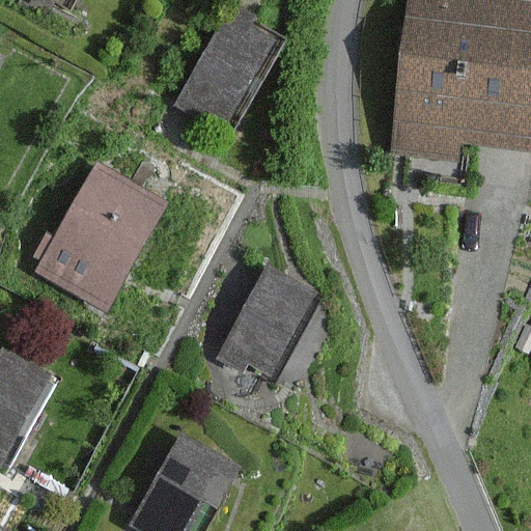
[(27,0),(49,11),(55,0),(27,0)]
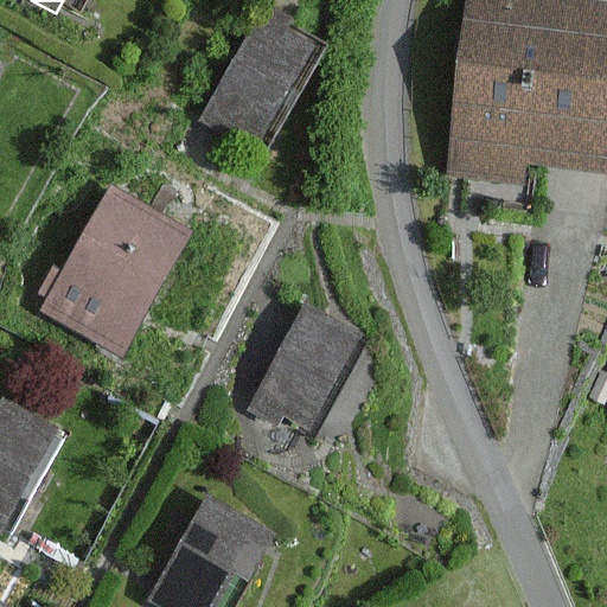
[(606,173),(606,0),(466,0),(446,176),(524,185),(526,164),(606,173)]
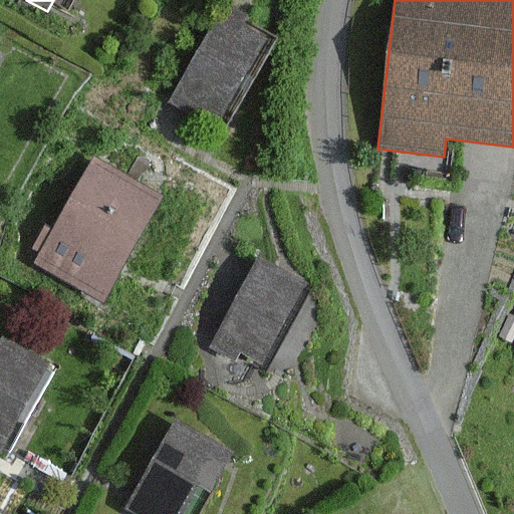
[(225,135),(277,39),(246,22),(249,17),(221,3),(167,102),(225,135)]
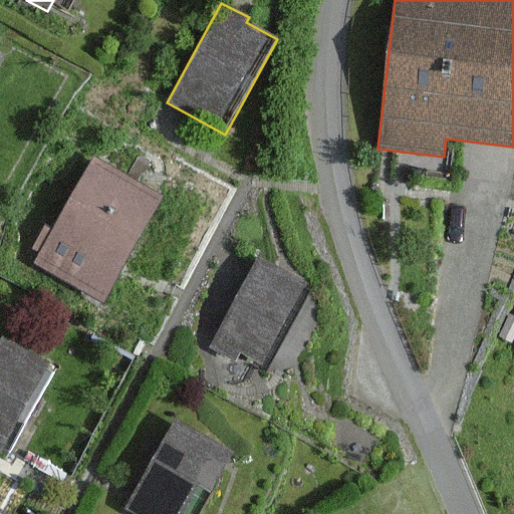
[(104,302),(163,198),(94,160),(54,232),(45,226),(32,249),(41,254),(35,264),(104,302)]
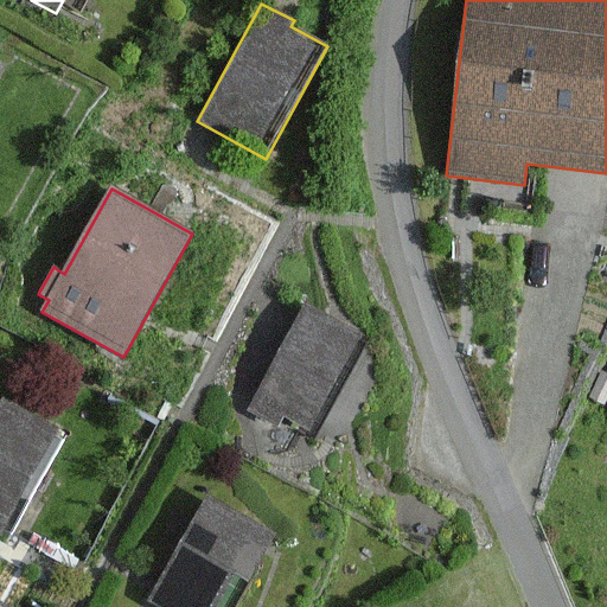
[(308,429),(362,334),(305,304),(244,414),(275,430),(283,416),(308,429)]
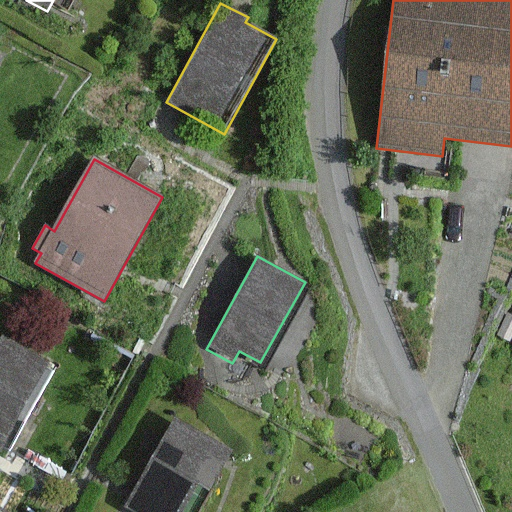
[(511,316),(506,314),(497,336),(511,342),(511,339),(511,316)]
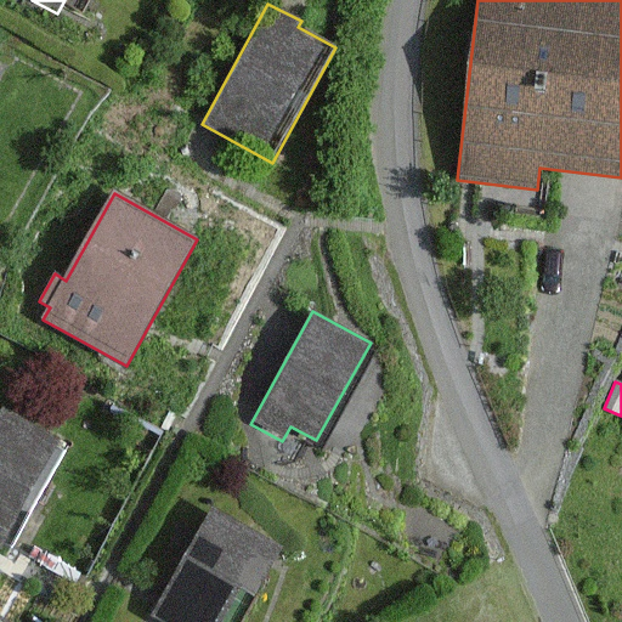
[(0,546),(3,548),(63,444),(3,408),(0,412),(0,546)]
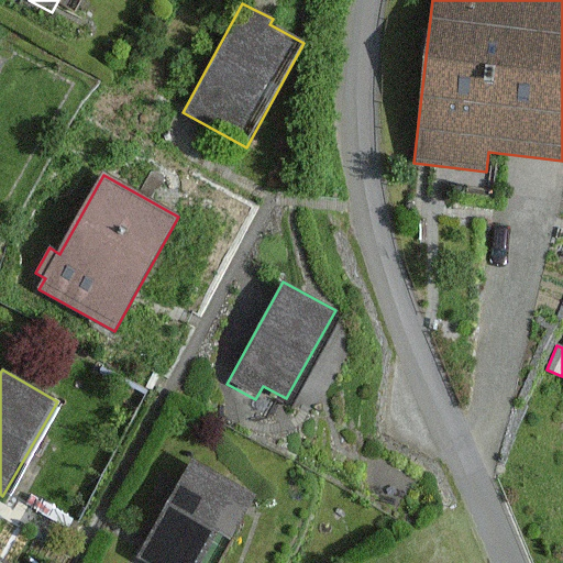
[(231,540),(256,495),(191,457),(135,558),(145,562),(198,562),(216,532),(231,540)]
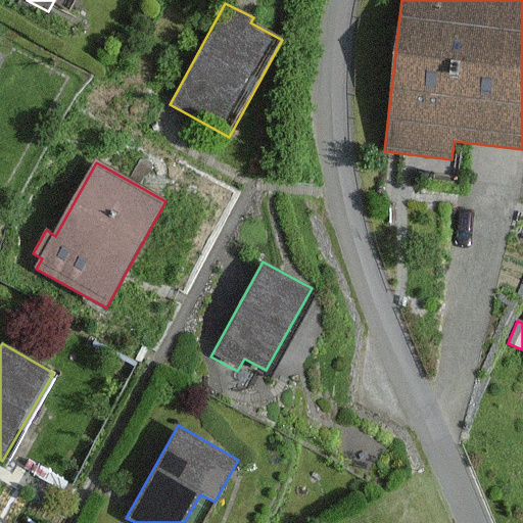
All buildings are outlined.
